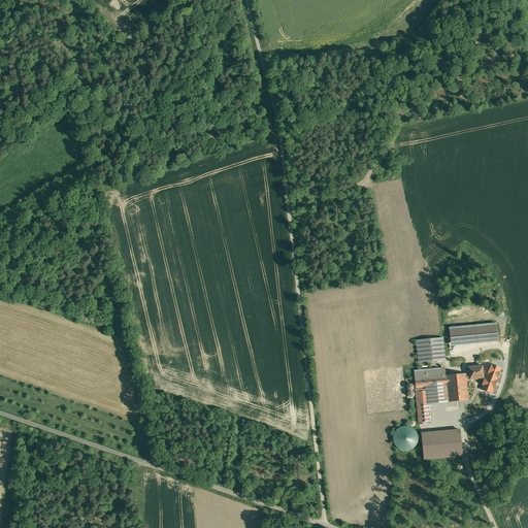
[(447,328),(448,340),(449,345),(496,341),(494,325),(447,328)]
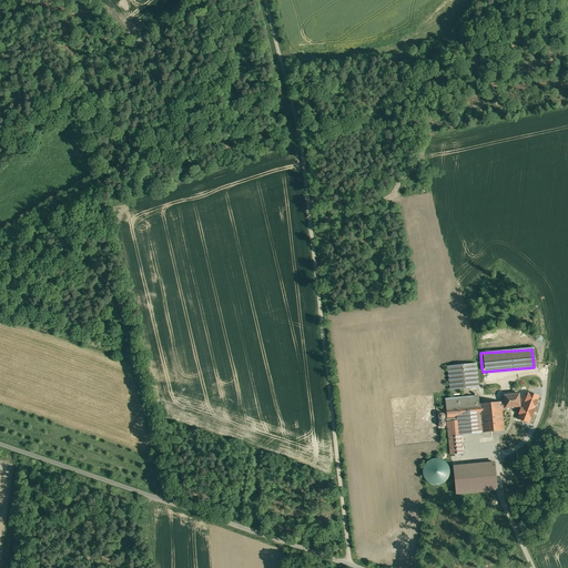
[(476,363),(446,366),(448,392),(478,388),(476,363)]
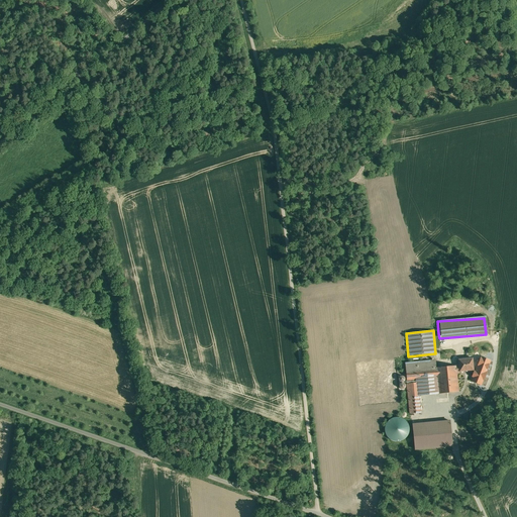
[(473,358),(458,359),(458,365),(459,372),(474,371),(473,358)]
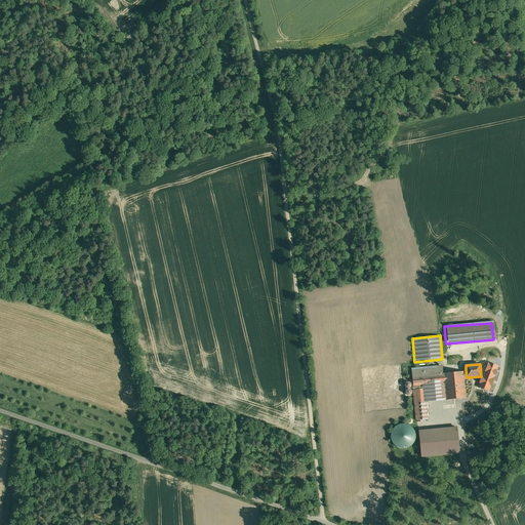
[(442,366),(411,369),(413,386),(423,385),(425,402),(445,400),(443,373),(442,366)]
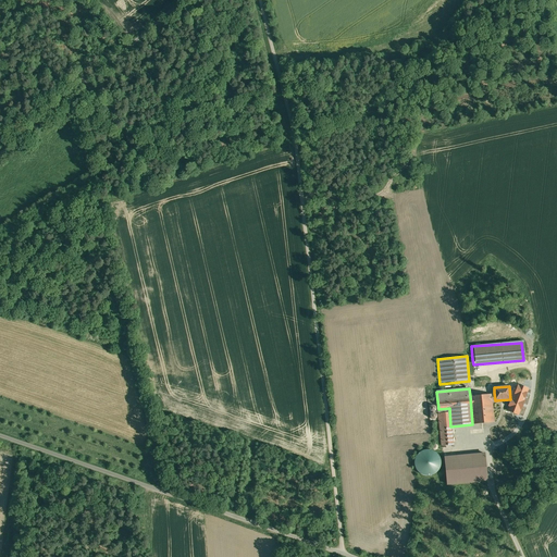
[(470,396),(472,424),(494,422),(492,403),(492,394),(491,394),(470,396)]
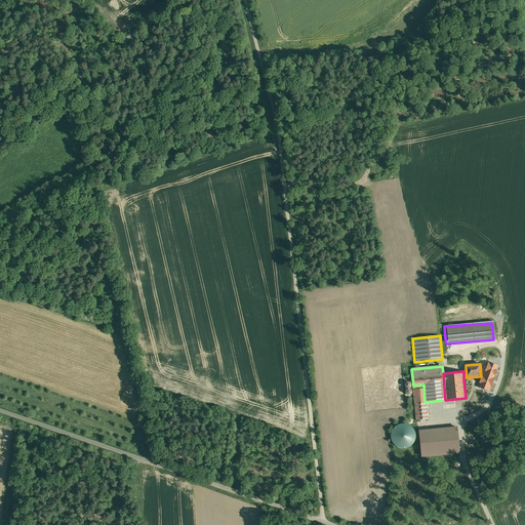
[(423,385),(413,386),(416,420),(427,419),(425,402),(423,385)]
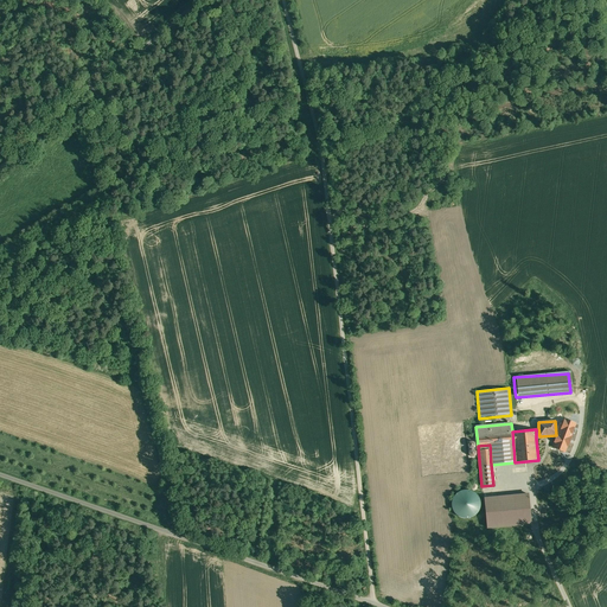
[(458,492),(453,496),(451,500),(449,506),(452,512),(455,516),(460,519),(466,519),(471,518),(475,515),(479,510),(479,504),(478,498),(474,493),(470,491),(464,491),(458,492)]
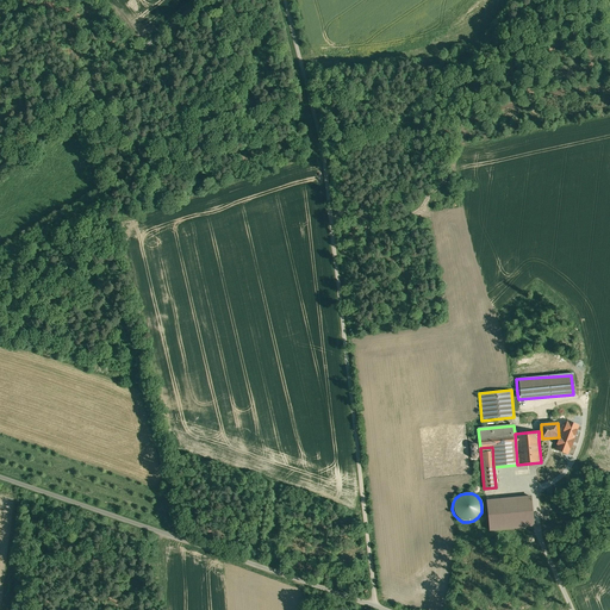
[(530,503),(489,505),(490,520),(531,517),(530,503)]
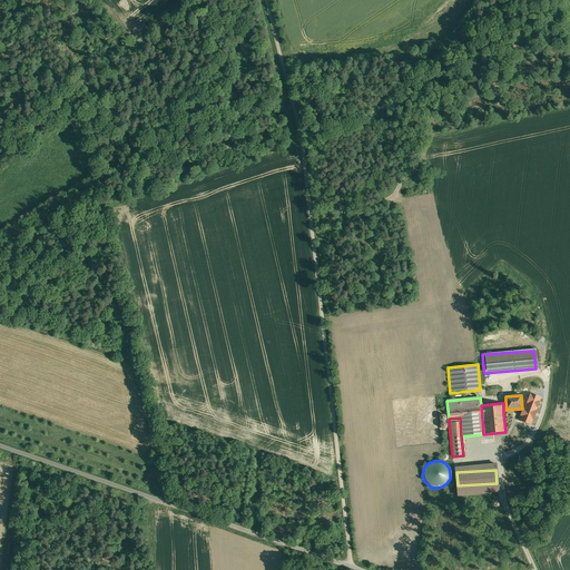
All buildings are outlined.
